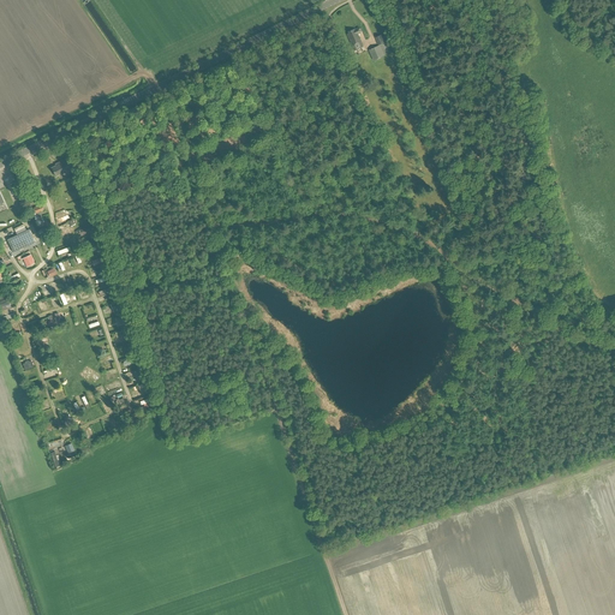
[(347,33),(348,34),(346,35),(351,46),(359,42),(357,35),(360,34),(358,29),(354,30),(354,29),(347,33)]
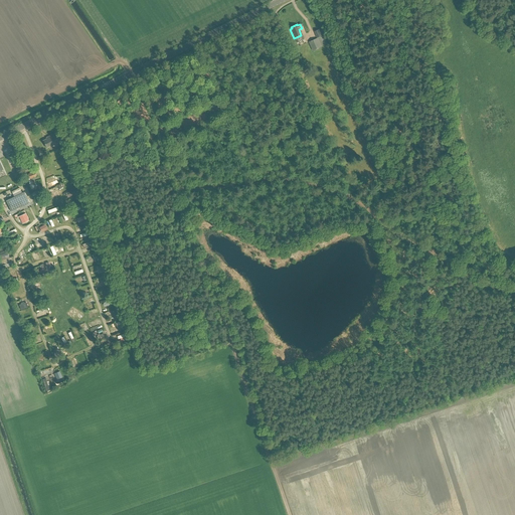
[(48,137),(48,138),(43,141),(46,147),(61,140),(57,132),(48,137)]
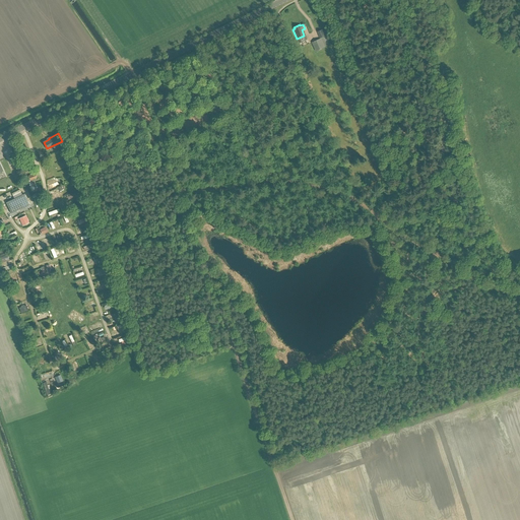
[(28,176),(30,181),(37,178),(35,173),(28,176)]
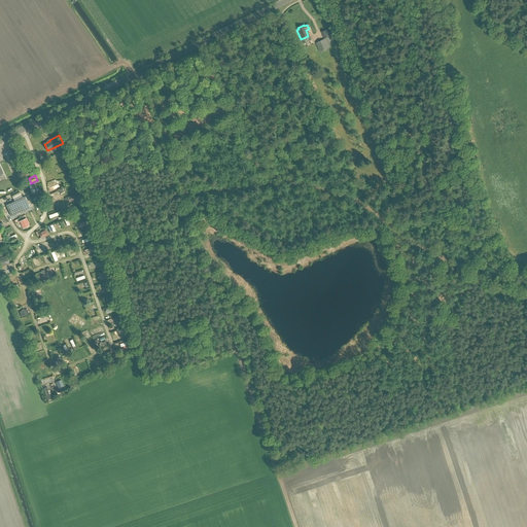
[(25,197),(6,206),(11,216),(30,208),(25,197)]
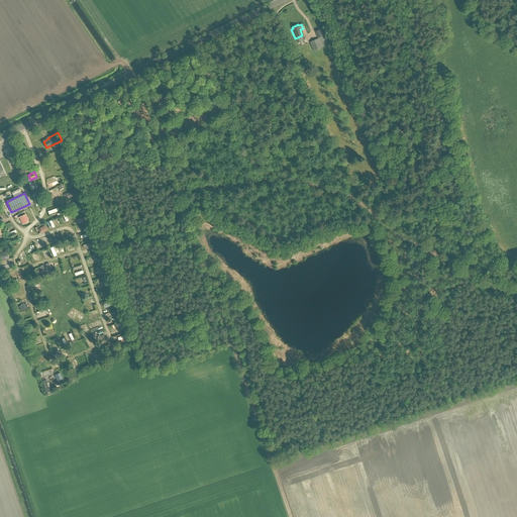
[(18,220),(20,225),(30,222),(27,214),(19,217),(20,220),(18,220)]
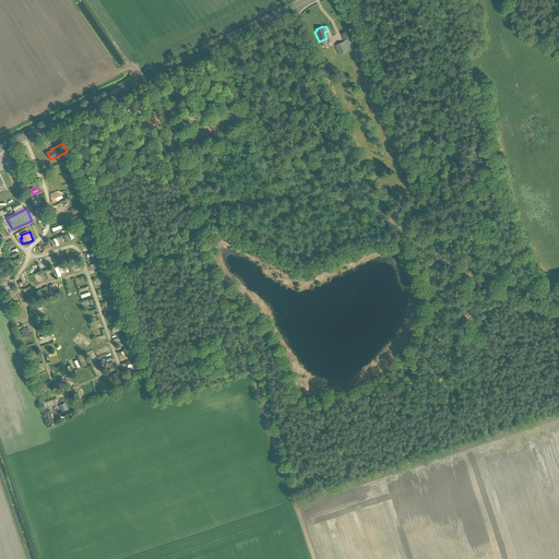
[(96,233),(84,237),(86,244),(88,250),(97,247),(94,239),(98,238),(96,233)]
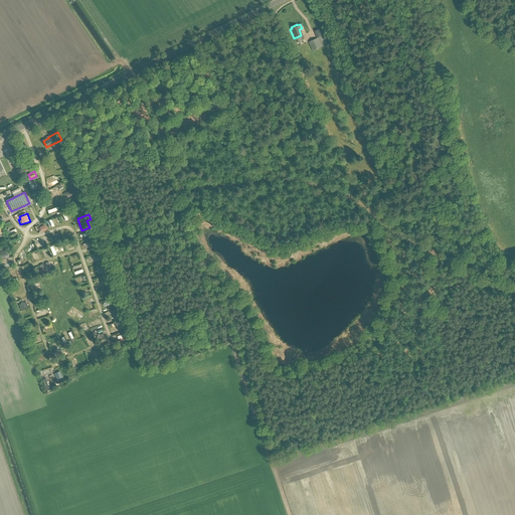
[(98,240),(83,243),(84,248),(99,245),(98,240)]
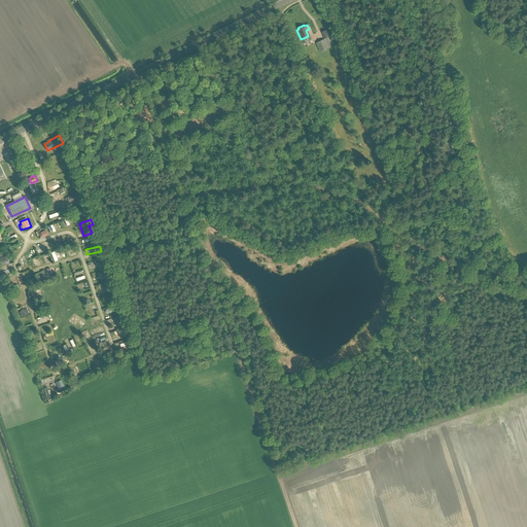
[(50,279),(58,276),(54,267),(46,270),(50,279)]
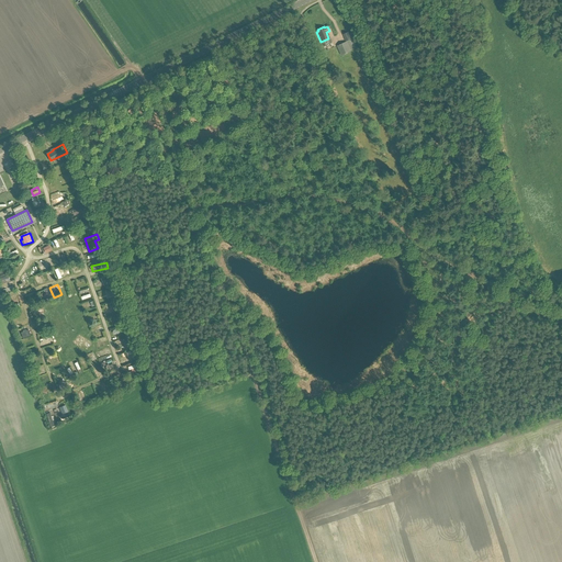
[(137,371),(136,368),(141,367),(139,363),(128,367),(130,370),(132,370),(132,372),(137,371)]
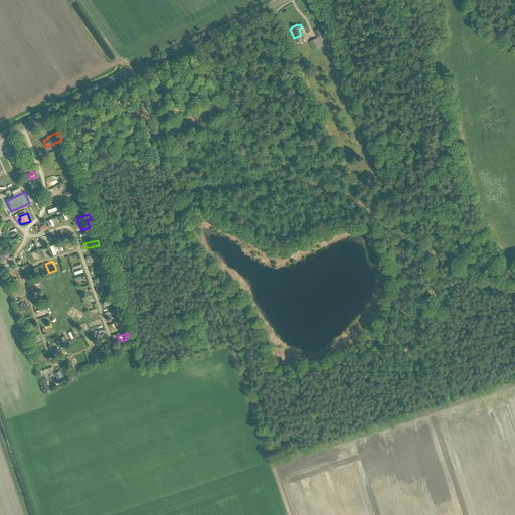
[(60,370),(54,373),(56,379),(55,380),(56,383),(64,380),(63,378),(62,378),(62,377),(60,370)]
